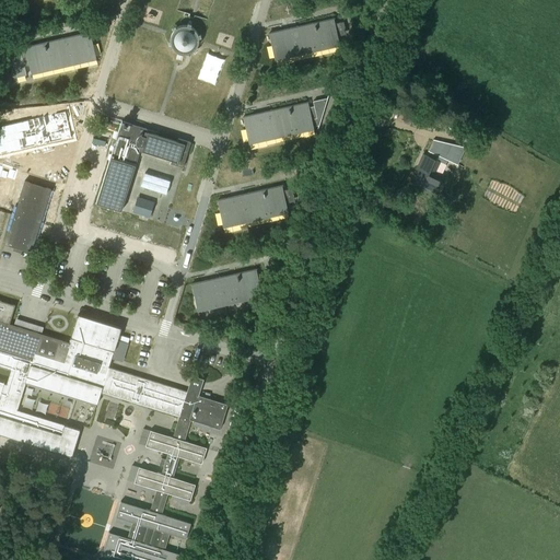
[(334,18),(269,33),(276,59),(340,45),(338,35),(347,33),(343,22),(336,23),(334,18)]
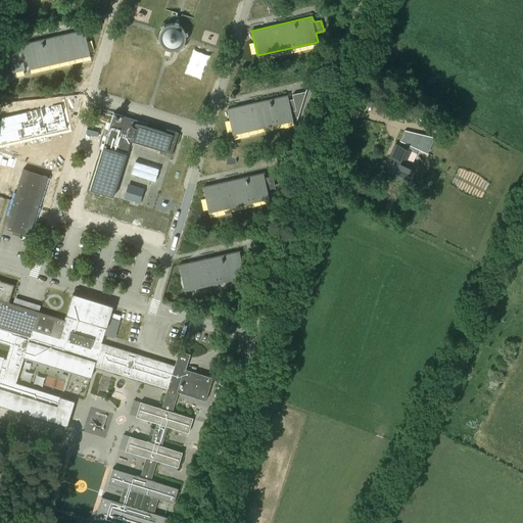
[(187,38),(187,36),(187,35),(186,34),(186,33),(186,32),(185,31),(185,30),(184,29),(184,28),(183,27),(182,26),(181,26),(180,25),(179,25),(178,24),(177,24),(176,22),(173,22),(171,22),(170,24),(169,24),(167,25),(165,26),(164,26),(163,27),(162,28),(162,29),(161,30),(161,31),(160,32),(160,33),(160,34),(159,35),(159,36),(159,37),(159,39),(160,40),(160,41),(160,42),(161,43),(162,44),(162,45),(163,46),(164,46),(165,47),(167,48),(169,49),(170,49),(171,49),(172,50),(173,50),(175,50),(176,49),(177,49),(178,49),(180,48),(181,47),(182,47),(183,46),(183,45),(184,44),(185,43),(185,42),(186,41),(186,40),(186,39),(187,38)]
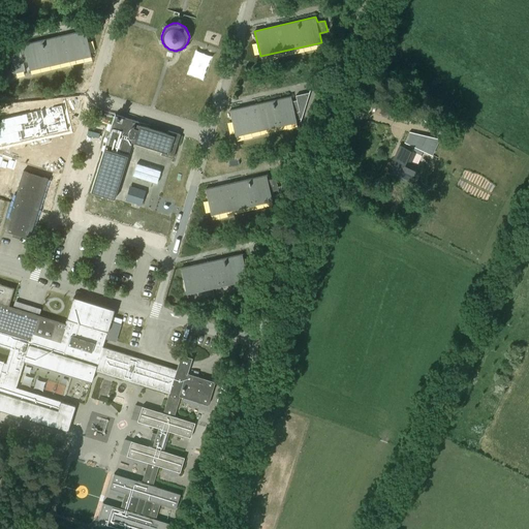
[(25,44),(19,42),(18,45),(9,48),(13,61),(10,71),(16,73),(26,70),(24,62),(28,61),(30,69),(92,56),(86,30),(25,44)]
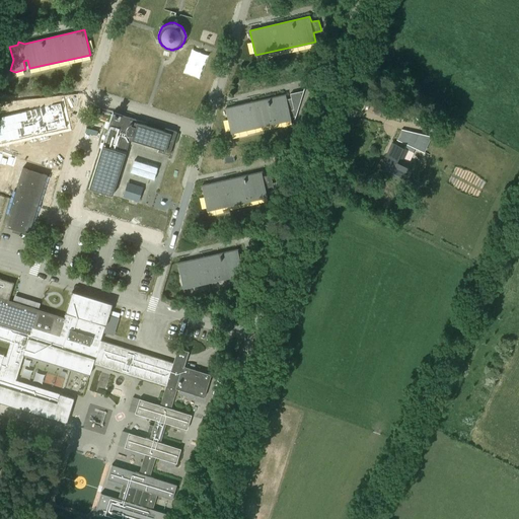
[(286,94),(225,107),(231,133),(292,119),(291,117),(296,116),(304,90),(290,93),(291,97),(287,98),(286,94)]
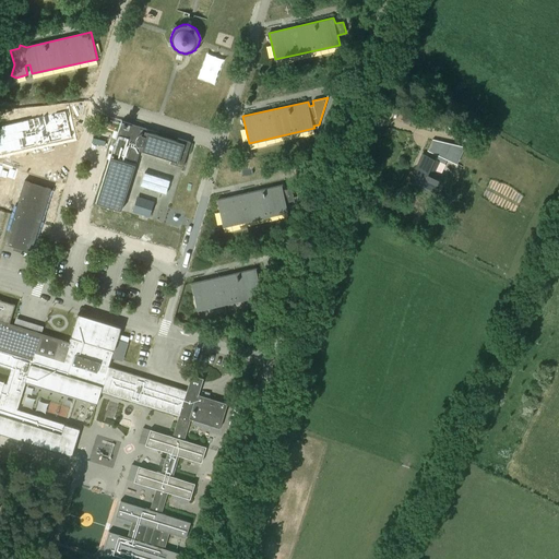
[(413,115),(411,126),(418,127),(420,117),(413,115)]
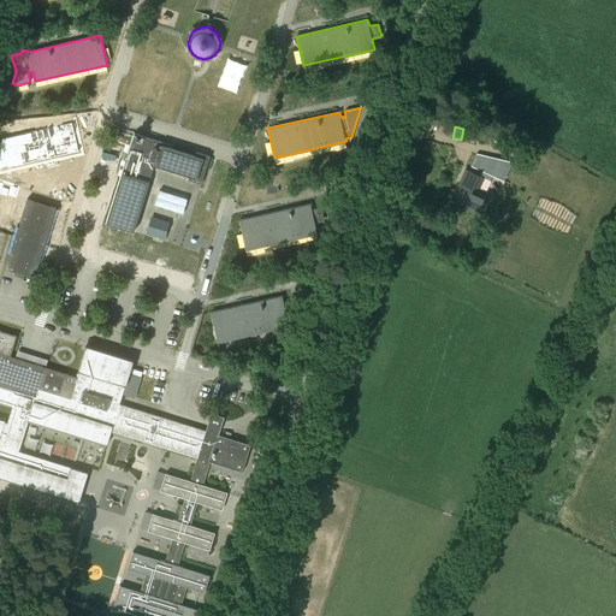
[(0,173),(7,173),(78,157),(71,128),(0,144),(1,147),(0,146),(0,173)]
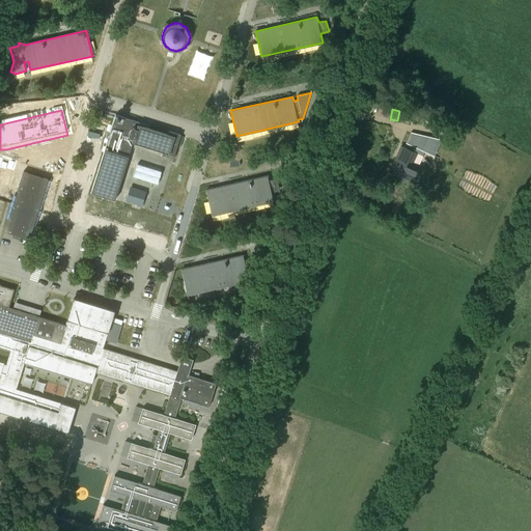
[(140,121),(116,114),(91,192),(115,199),(134,142),(163,151),(162,155),(173,158),(182,135),(170,131),(168,134),(139,124),(140,121)]
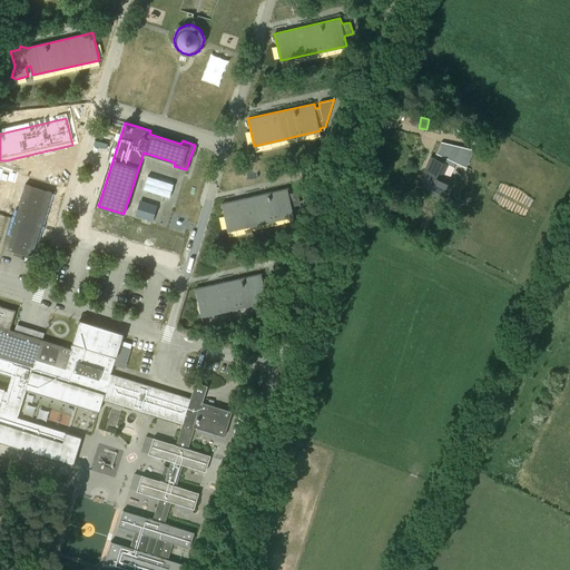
[(471,156),(469,161),(483,167),(484,161),(471,156)]
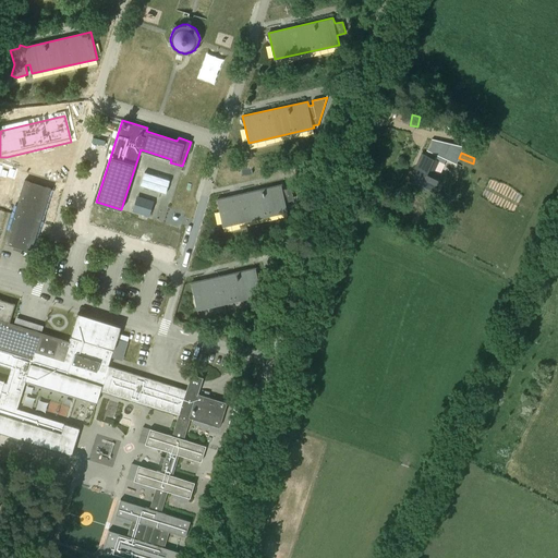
[(411,174),(436,180),(443,158),(416,154),(411,174)]
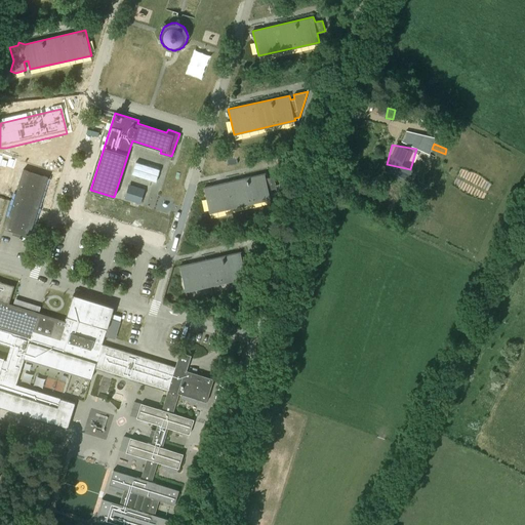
[(131,174),(156,183),(160,169),(135,162),(131,174)]
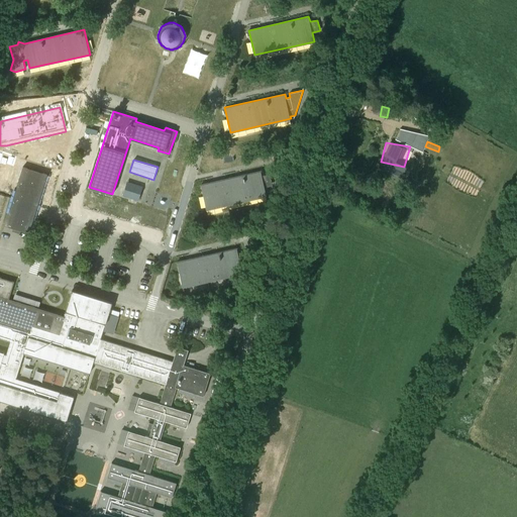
[(261,171),(201,185),(206,209),(267,196),(265,187),(272,185),(270,174),(262,176),(261,171)]
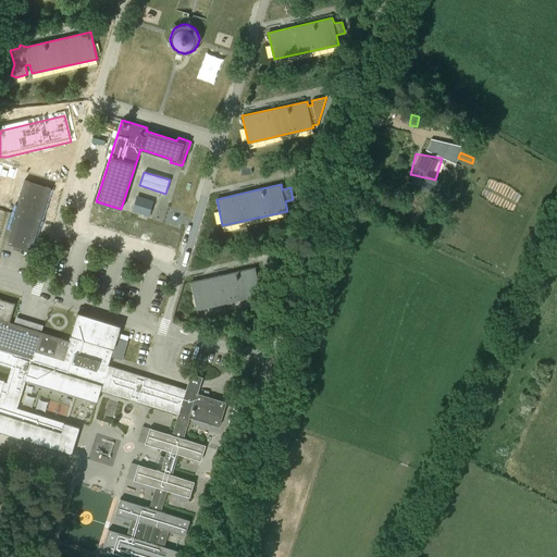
[(0,235),(45,225),(39,198),(0,207),(0,235)]
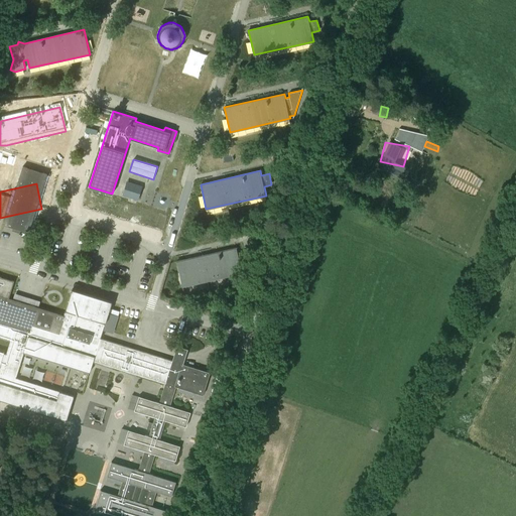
[(125,184),(122,196),(138,201),(141,189),(125,184)]
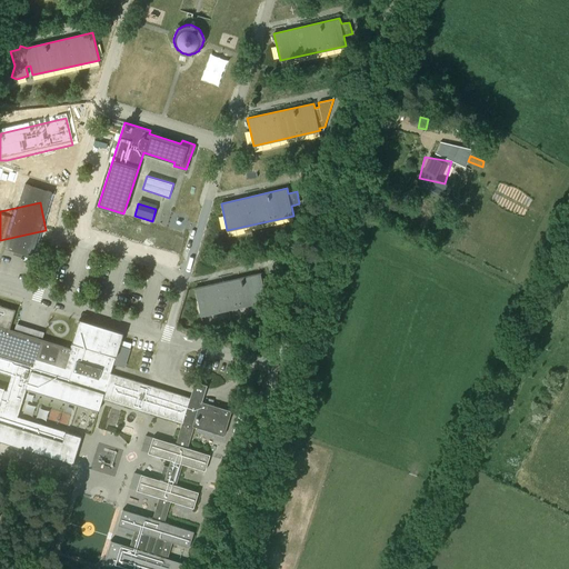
[(261,273),(195,288),(201,315),(267,300),(265,290),(273,289),(271,277),(262,278),(261,273)]
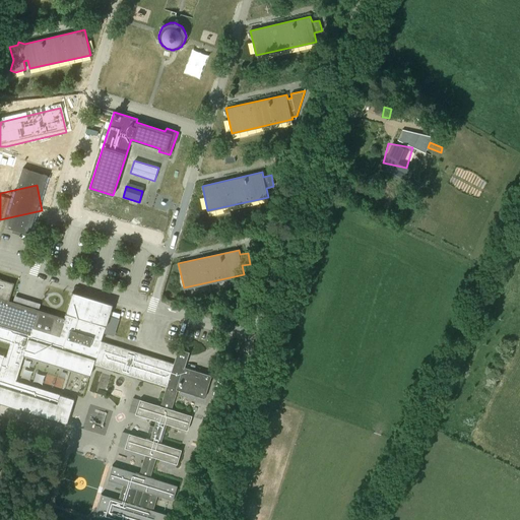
[(73,291),(65,317),(8,300),(14,282),(0,278),(0,402),(67,424),(74,398),(64,395),(16,381),(24,354),(90,375),(93,364),(167,386),(160,405),(140,400),(136,412),(136,413),(156,419),(154,427),(150,426),(148,432),(152,433),(150,439),(130,433),(130,434),(126,447),(146,453),(139,473),(113,465),(109,479),(124,483),(119,499),(126,501),(124,506),(103,500),(99,517),(107,519),(150,519),(148,519),(149,514),(144,513),(146,507),(153,509),(157,495),(173,499),(177,484),(150,476),(156,457),(177,463),(182,449),(161,443),(168,423),(188,430),(192,415),(172,409),(178,389),(204,397),(211,375),(171,362),(102,340),(104,332),(110,315),(113,304),(73,291)]
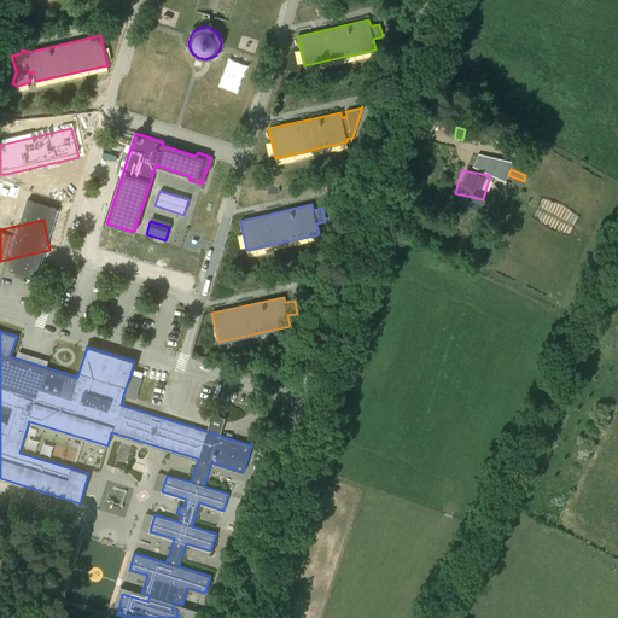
[(130,374),(123,395),(135,398),(141,378),(130,374)]
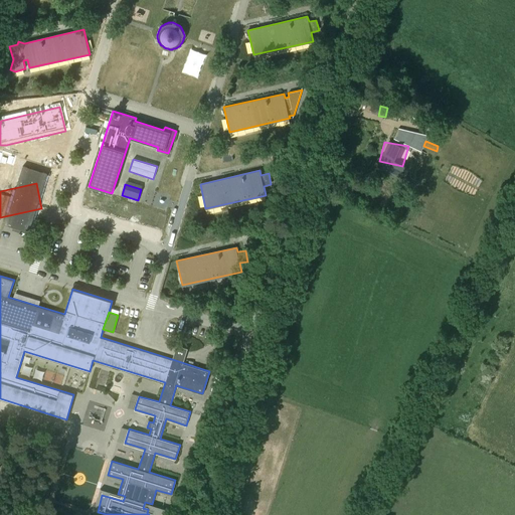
[(129,407),(135,408),(139,396),(133,394),(129,407)]
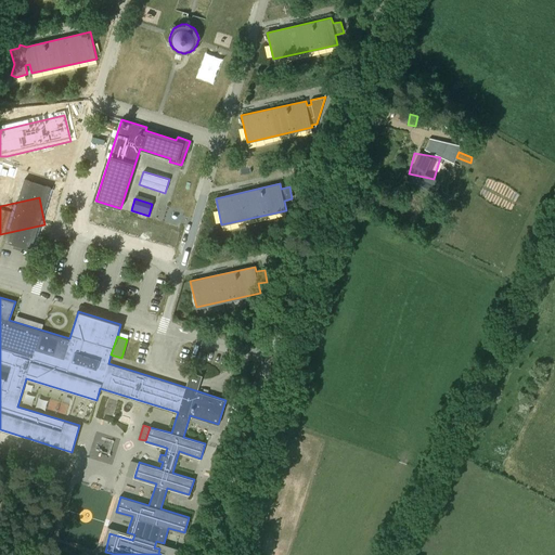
[(139,463),(131,461),(127,475),(134,477),(139,463)]
